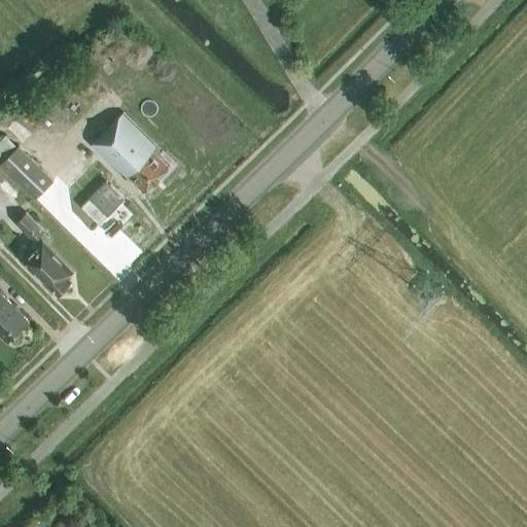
[(145,192),(170,167),(153,150),(156,147),(123,113),(91,145),(126,179),(129,176),(145,192)]
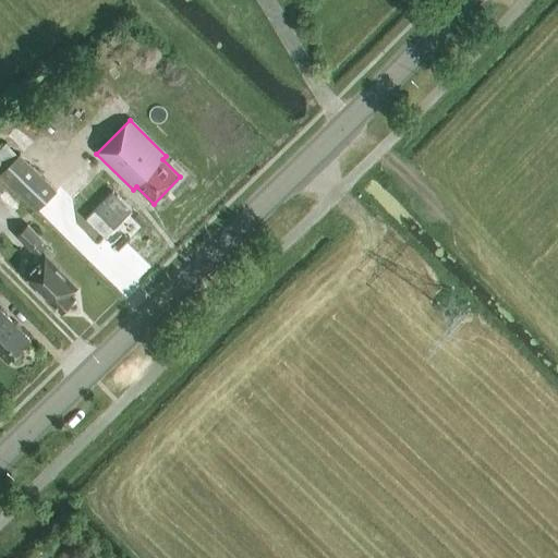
[(19,156),(4,142),(0,146),(0,176),(36,210),(57,189),(21,154),(19,156)]
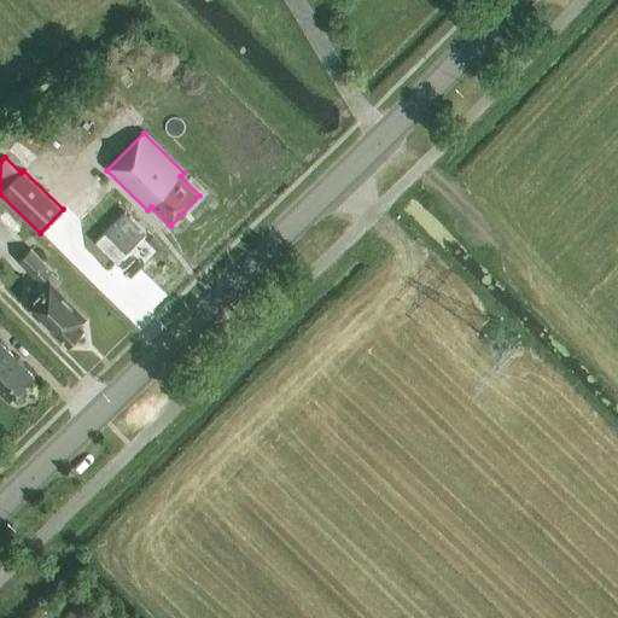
[(68,344),(83,330),(79,324),(85,318),(56,287),(62,281),(30,250),(18,262),(45,289),(29,304),(68,344)]
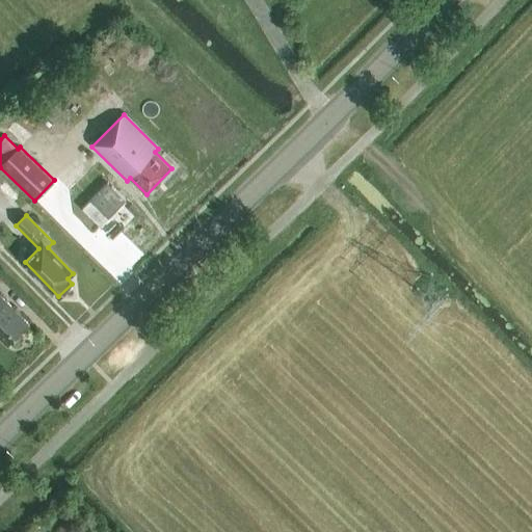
[(29,324),(0,294),(0,337),(7,345),(29,324)]
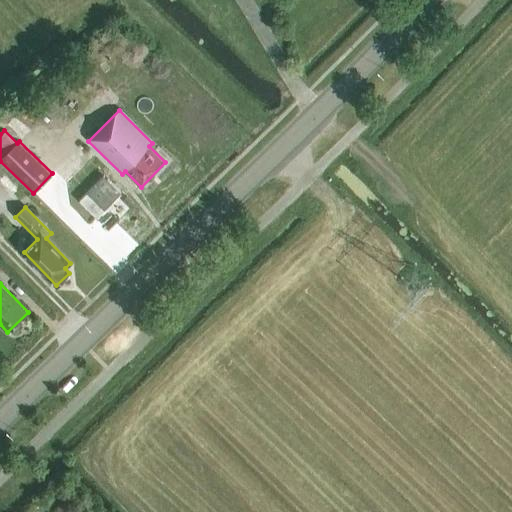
[(76,511),(65,500),(52,511),(76,511)]
